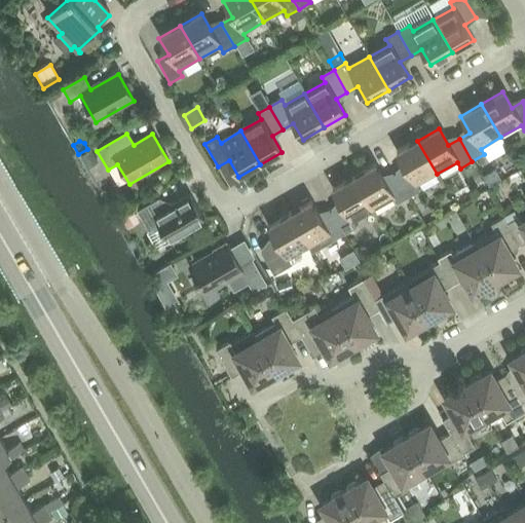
[(416,186),(437,174),(417,141),(396,153),(406,170),(395,176),(408,198),(419,191),(416,186)]
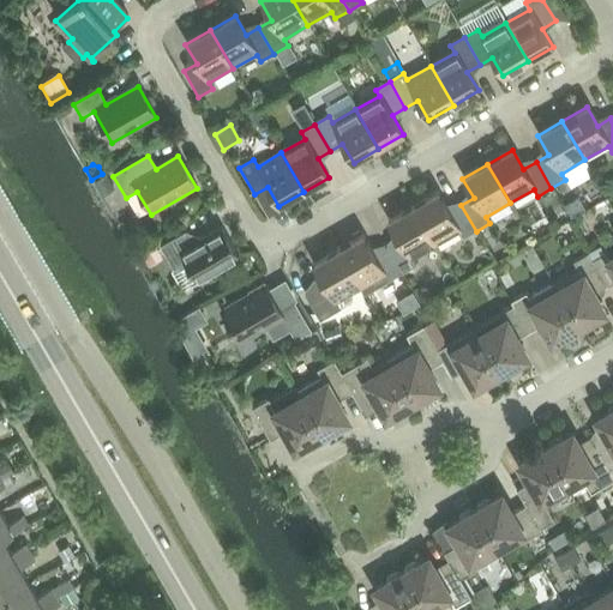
[(106,176),(94,183),(102,198),(114,191),(106,176)]
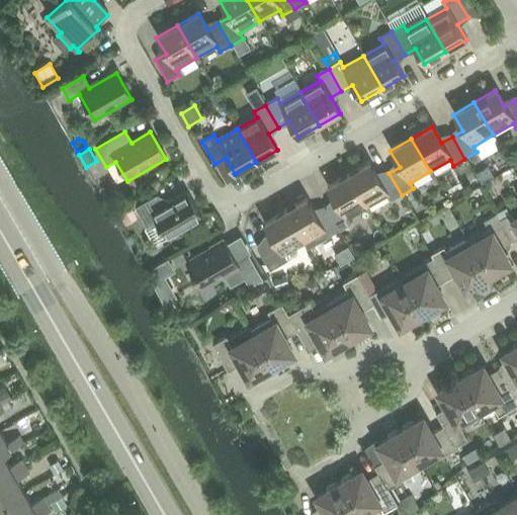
[(402,195),(389,173),(378,179),(369,163),(348,175),(367,208),(386,196),(391,202),(402,195)]
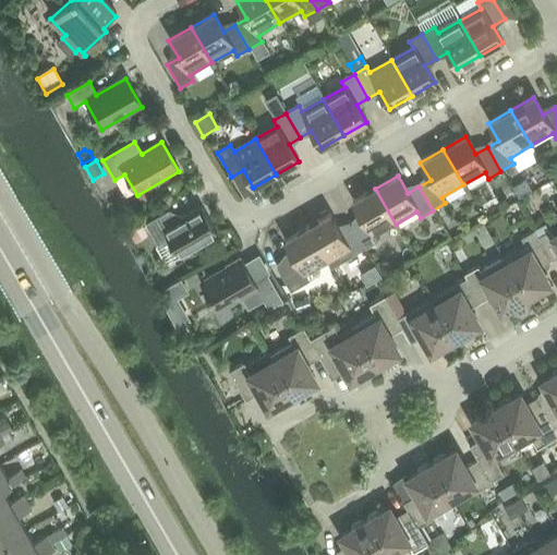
[(524,183),(513,190),(519,200),(531,193),(524,183)]
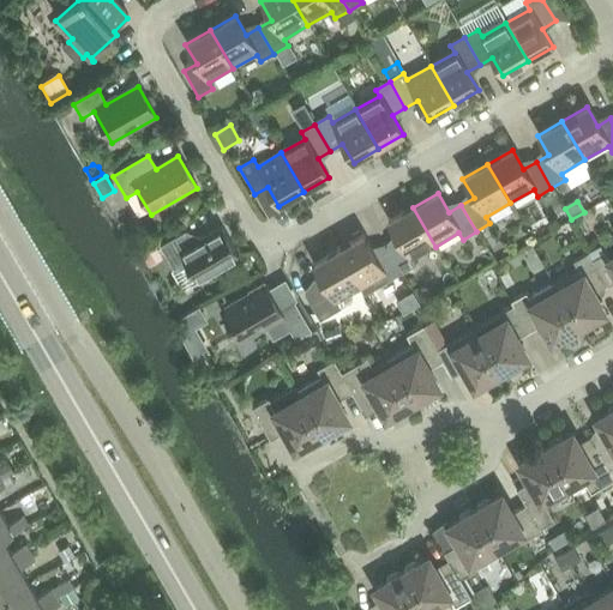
[(436,247),(413,207),(388,222),(398,241),(386,248),(402,275),(415,266),(412,260),(436,247)]
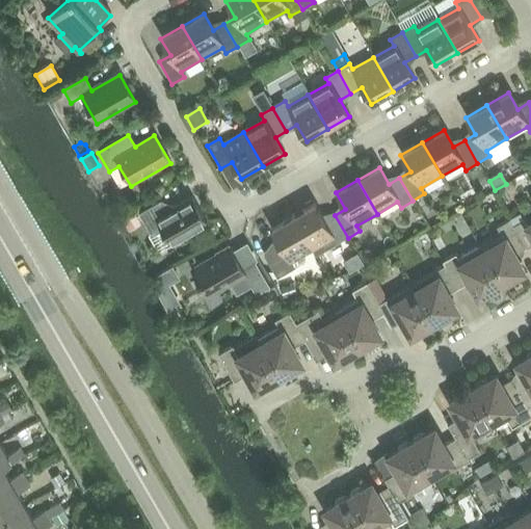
[(166,213),(160,203),(139,215),(151,235),(161,229),(170,244),(206,225),(191,200),(166,213)]
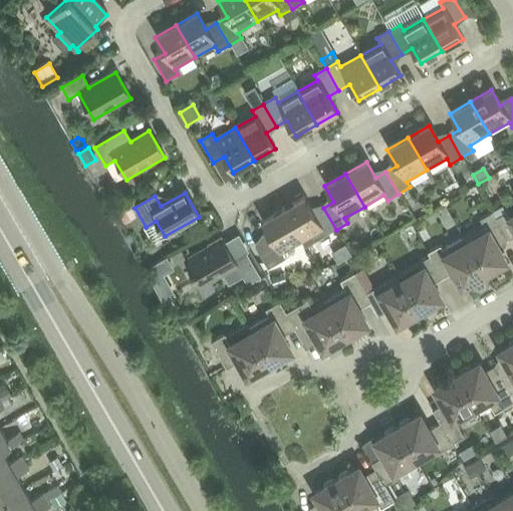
[(324,237),(336,230),(323,208),(312,214),(303,198),(282,210),(301,243),(321,231),(324,237)]
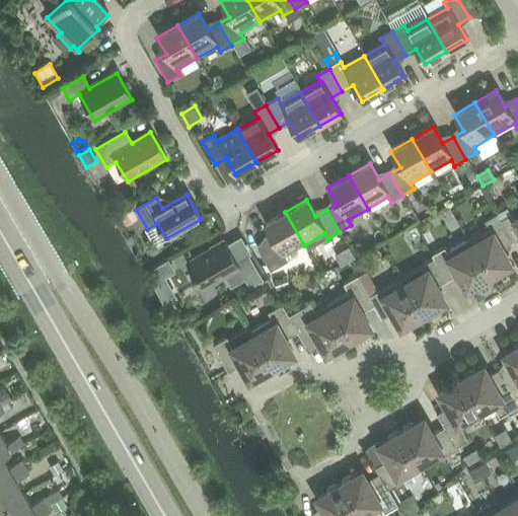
[(128,205),(117,211),(125,225),(136,219),(128,205)]
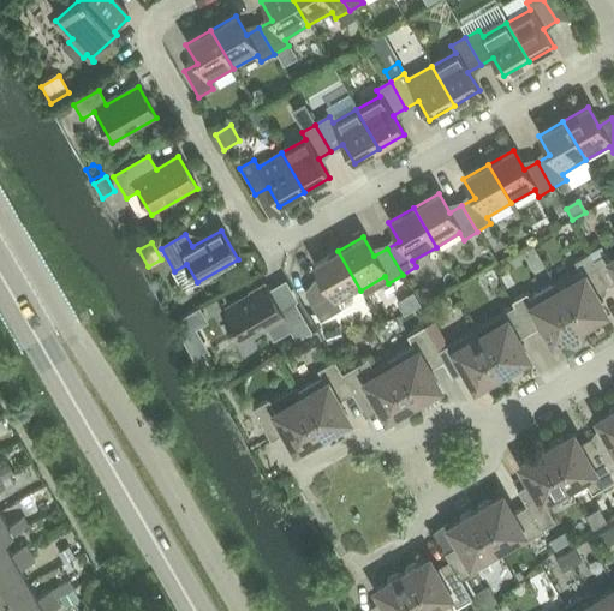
[(338,251),(314,265),(321,277),(313,282),(316,289),(304,295),(320,323),(341,311),(338,304),(361,291),(338,251)]
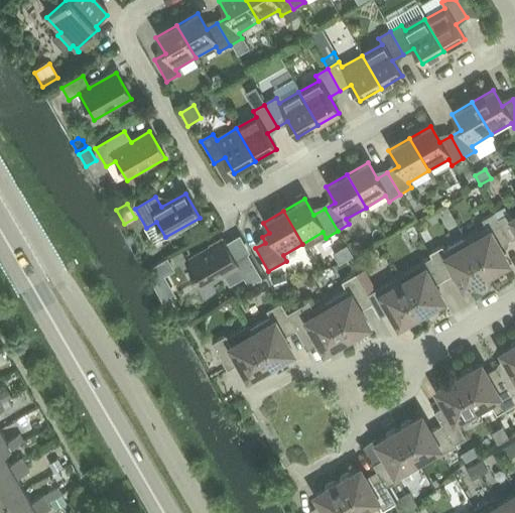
[(514,218),(512,221),(509,214),(497,221),(509,243),(514,239),(514,218)]
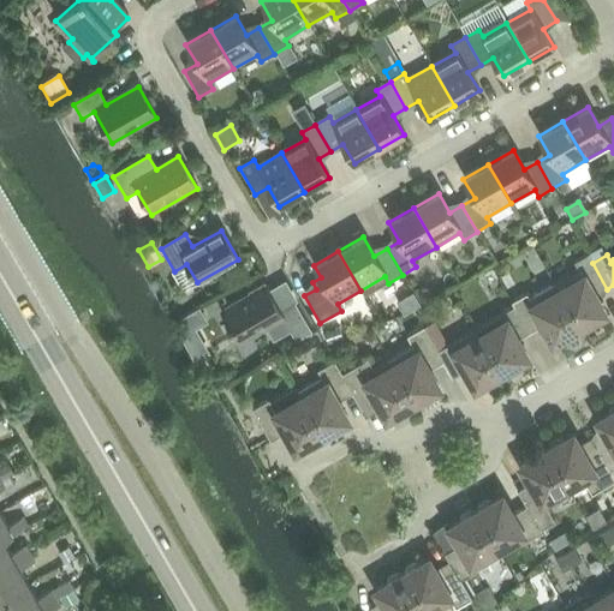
[(553,286),(558,293),(578,329),(580,328),(585,329),(594,325),(595,319),(604,313),(595,297),(607,289),(592,263),(588,256),(573,264),(578,271),(553,286)]
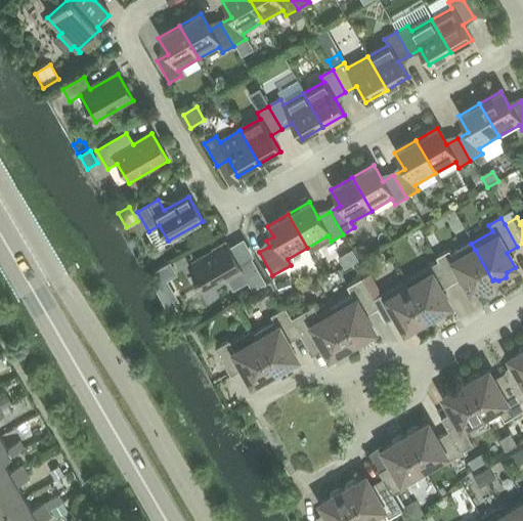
[(492,280),(475,250),(471,244),(450,256),(448,252),(436,259),(451,285),(462,278),(471,293),(479,289),(483,290),(490,286),(491,281),(492,280)]
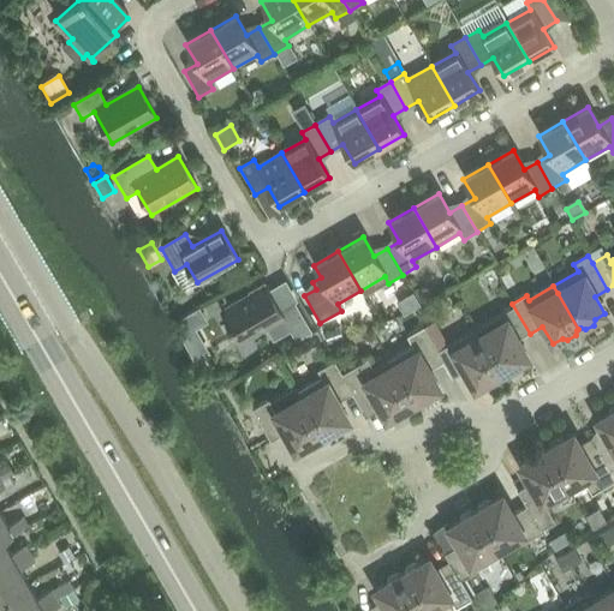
[(280,312),(266,288),(221,313),(239,345),(266,329),(285,334),(290,331),(296,342),(311,333),(294,304),(280,312)]
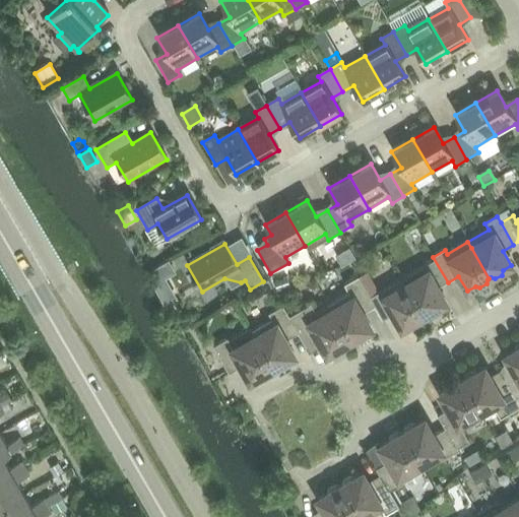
[(355,248),(353,252),(355,257),(362,257),(364,252),(362,248),(355,248)]
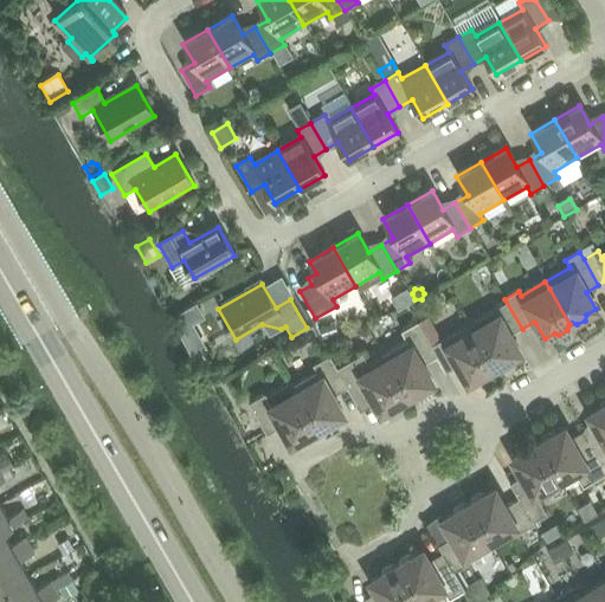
[(474,332),(470,327),(494,368),(495,367),(501,369),(508,364),(510,358),(519,354),(509,336),(522,329),(504,299),(503,299),(506,303),(493,311),(497,318),(474,332)]
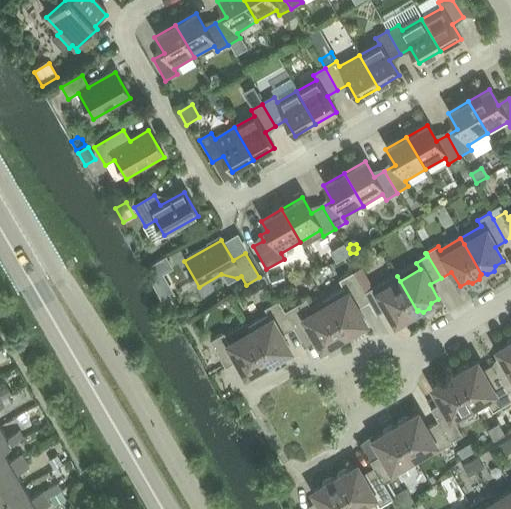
[(165,259),(156,264),(161,274),(171,269),(165,259)]
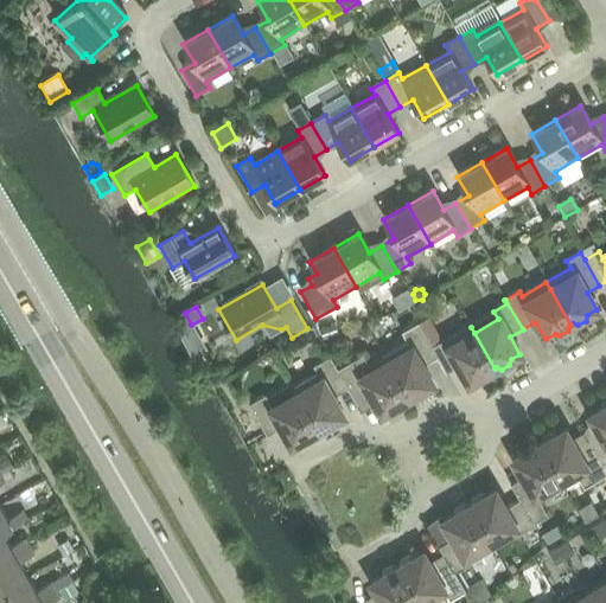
[(438,359),(431,348),(432,348),(419,325),(402,334),(407,344),(383,358),(407,399),(408,398),(414,399),(422,395),(423,390),(433,384),(422,367),(437,359),(438,359)]
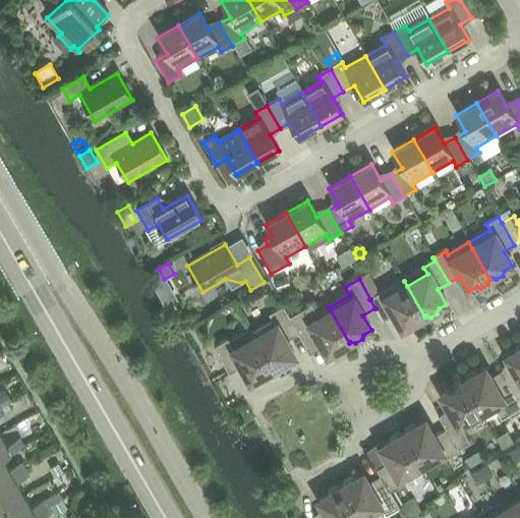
[(286,280),(275,285),(277,293),(289,288),(286,280)]
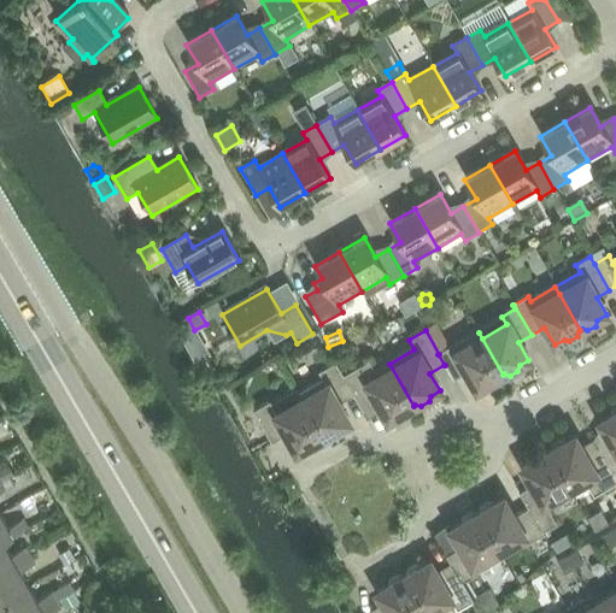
[(503,375),(479,332),(453,347),(452,346),(439,354),(438,354),(445,365),(444,365),(453,381),(467,372),(476,390),(486,384),(492,385),(499,381),(502,376),(503,375)]
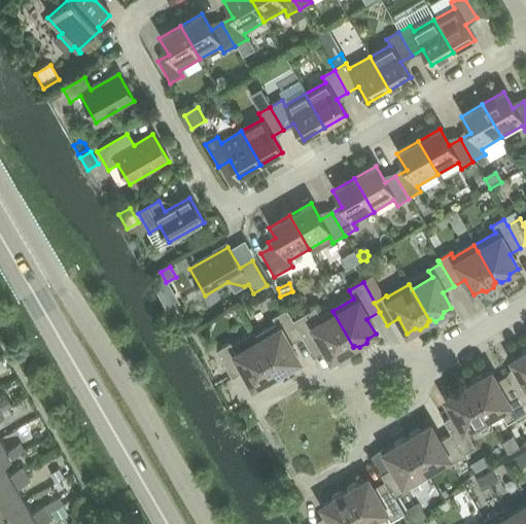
[(352,347),(353,347),(332,311),(319,318),(315,310),(292,322),(302,339),(309,352),(322,345),(330,359),(339,355),(344,356),(350,352),(352,347)]
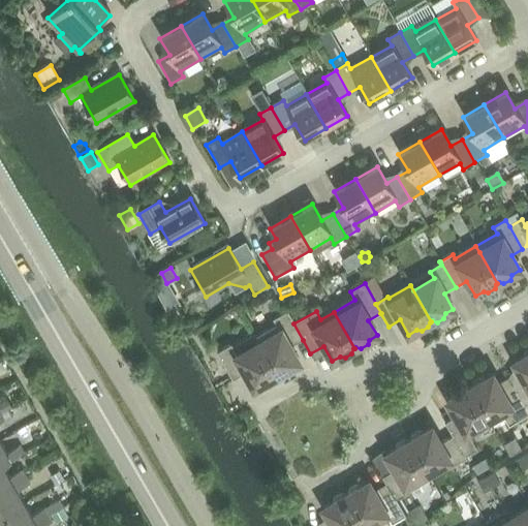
[(303,340),(293,323),(287,312),(273,320),(277,327),(255,339),(258,344),(276,375),(278,374),(282,376),(289,372),(290,367),(299,363),(290,347),(303,340)]
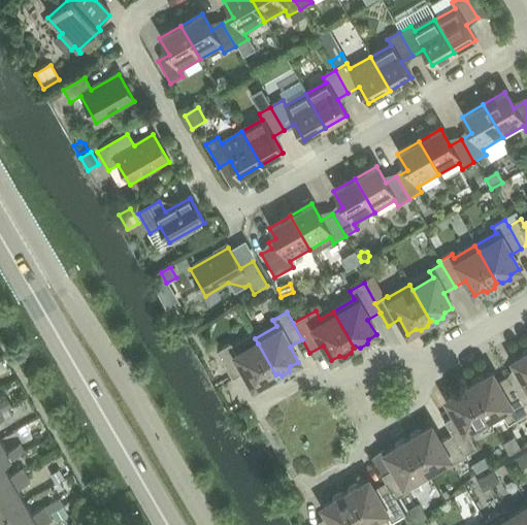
[(230,345),(217,353),(232,380),(245,372),(254,388),(262,383),(266,384),(273,380),(274,375),(275,374),(258,343),(255,338),(253,334),(231,347),(230,345)]
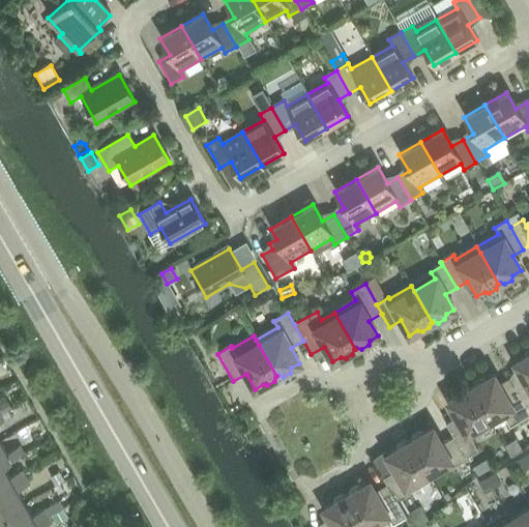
[(512,385),(528,413),(528,352),(525,355),(524,359),(516,364),(524,379),(512,385)]
